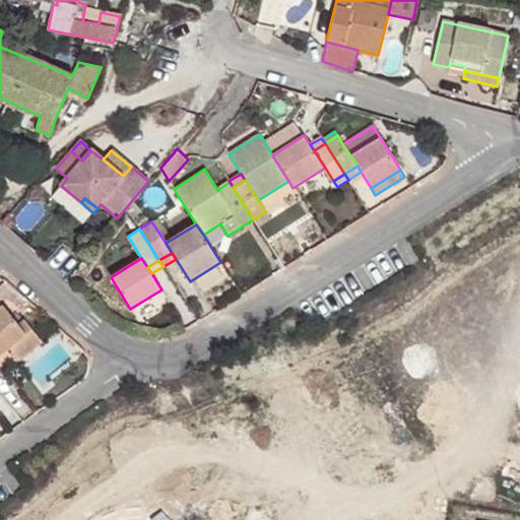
[(0,355),(10,348),(20,361),(43,342),(24,320),(18,324),(4,306),(0,309),(0,355)]
